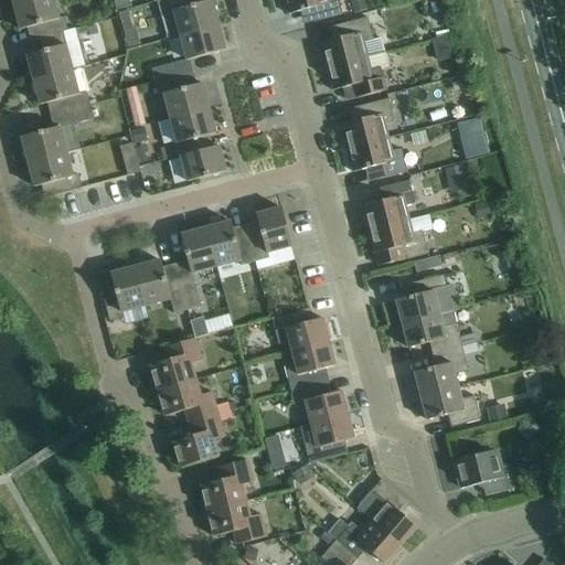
[(54,0),(33,0),(14,6),(21,31),(36,27),(40,40),(68,32),(65,18),(60,19),(54,0)]
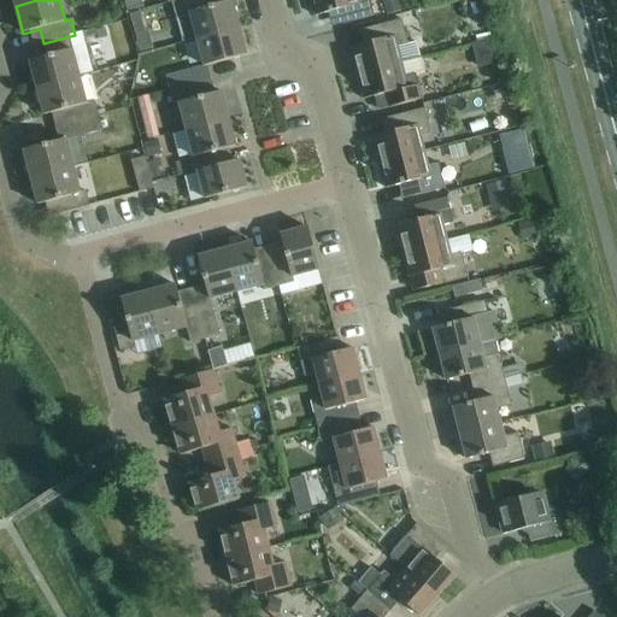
[(142,0),(125,0),(128,11),(145,6),(142,0)]
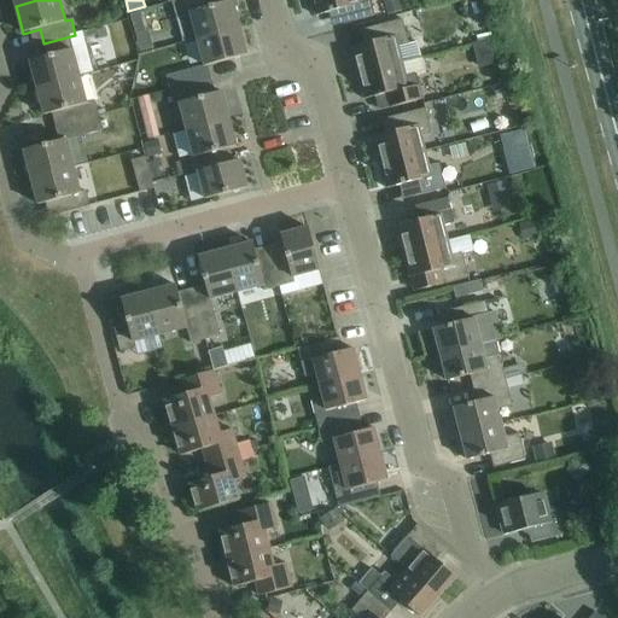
[(180,0),(172,3),(184,44),(198,40),(240,28),(233,1),(216,6),(215,0),(180,0)]
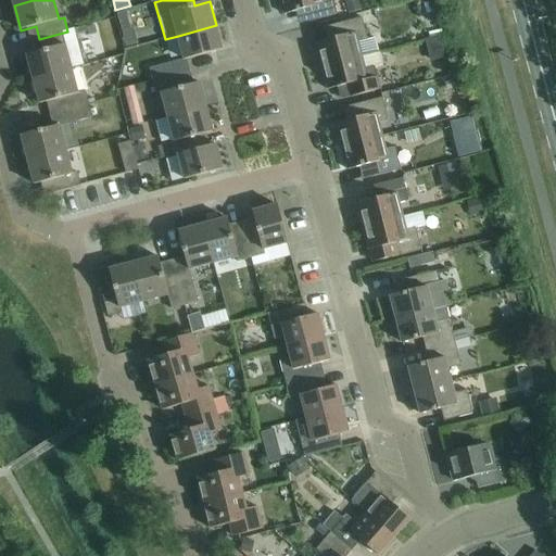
[(280,0),(285,15),(305,10),(308,22),(338,14),(333,0),(280,0)]
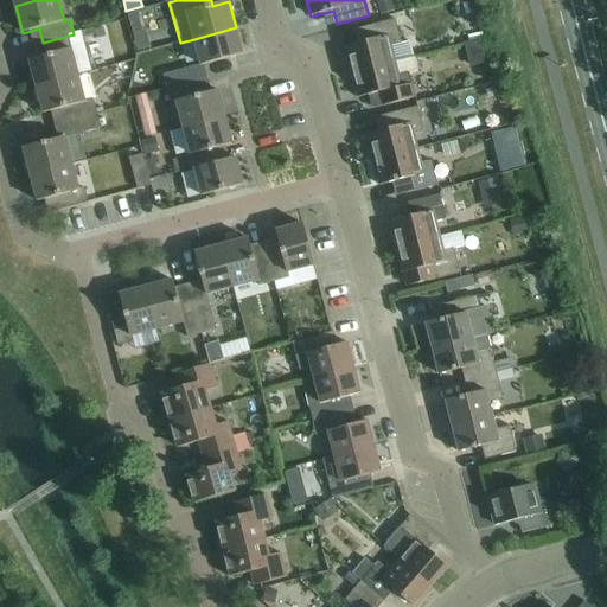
[(391,1),(378,5),(381,17),(395,13),(391,1)]
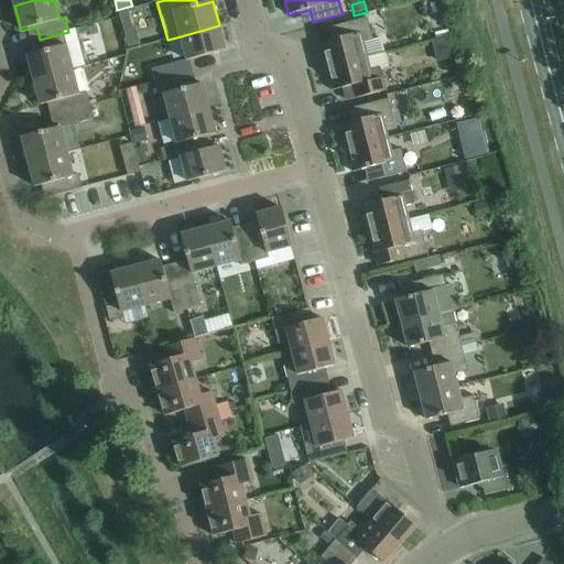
[(367,56),(384,52),(381,40),(373,41),(368,18),(338,25),(342,39),(321,44),(326,67),(367,57),(367,56)]
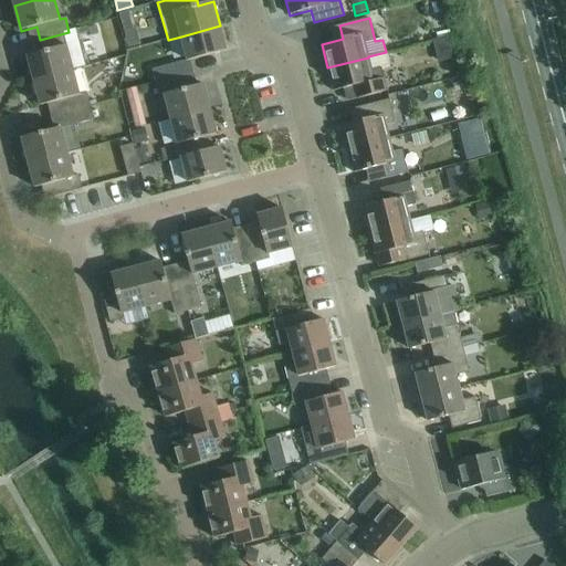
[(220,25),(181,37),(188,61),(227,51),(220,25)]
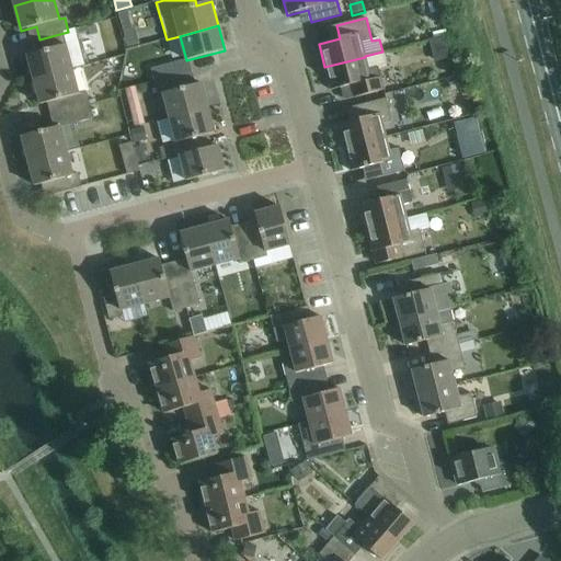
[(136,29),(124,32),(128,47),(139,44),(136,29)]
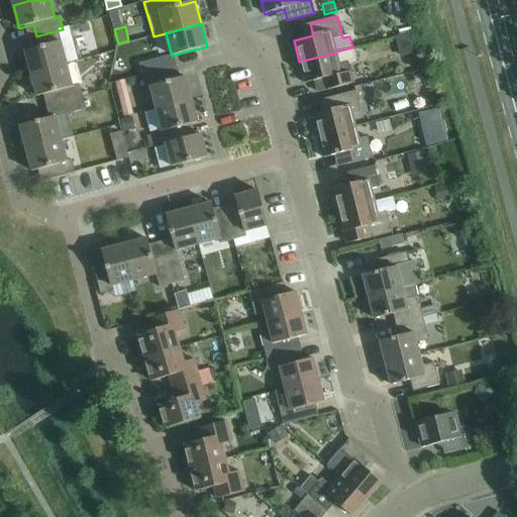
[(39,47),(25,52),(31,74),(67,64),(80,61),(74,39),(66,41),(63,29),(36,36),(39,47)]
